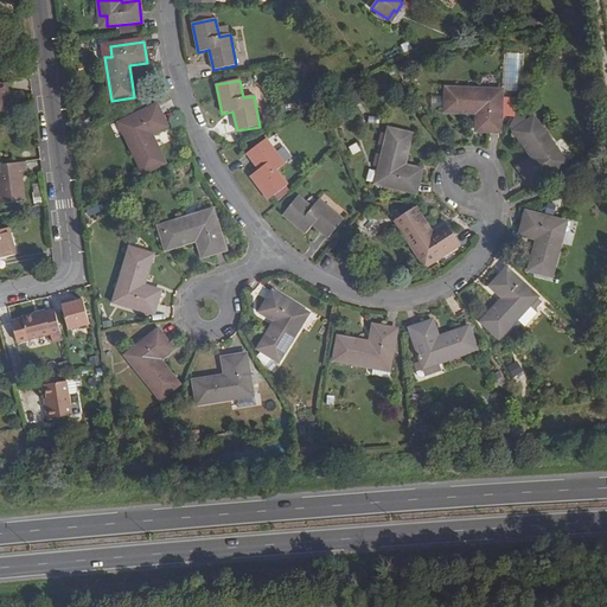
[(491,90),(447,89),(446,112),(479,113),(478,131),(499,131),(502,98),(490,97),(491,90)]
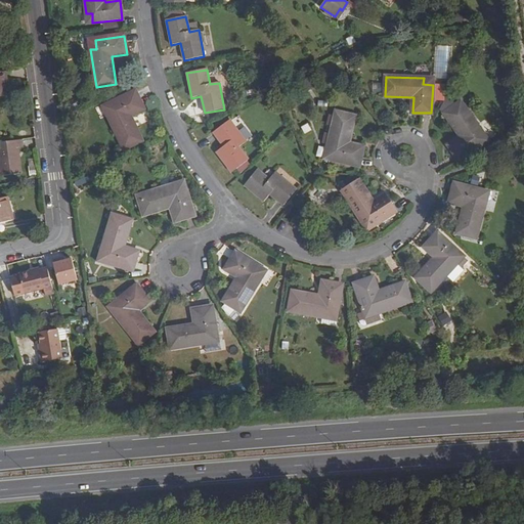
[(113,113),(107,116),(124,149),(141,141),(129,116),(143,108),(135,92),(108,104),(113,113)]
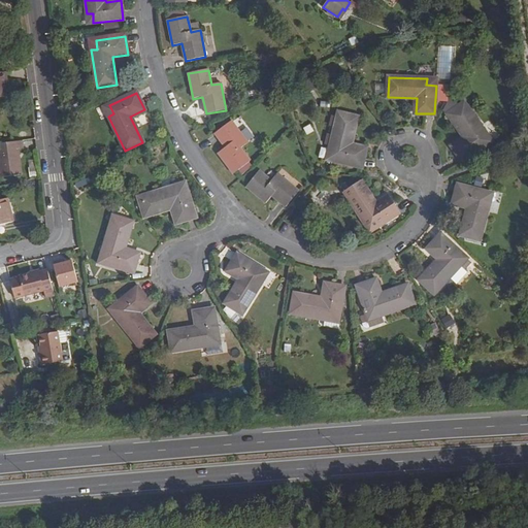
[(461,98),(444,109),(449,114),(465,103),(461,98)]
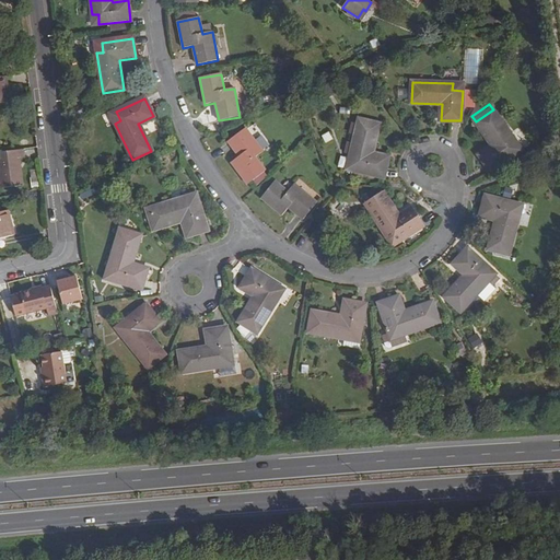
[(493,109),(476,121),(493,147),(480,155),(491,172),(517,154),(511,147),(516,142),(493,109)]
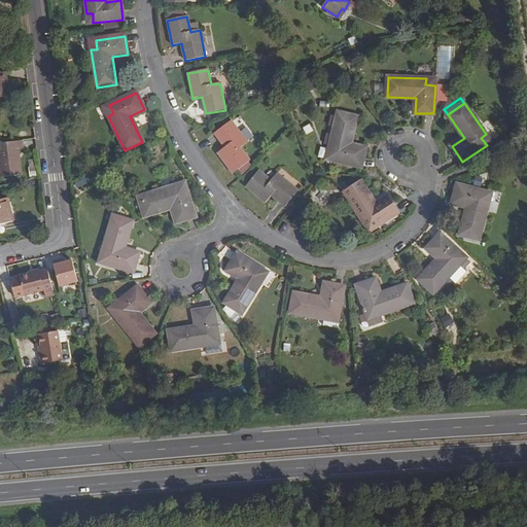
[(104,108),(108,116),(113,113),(109,105),(104,108)]
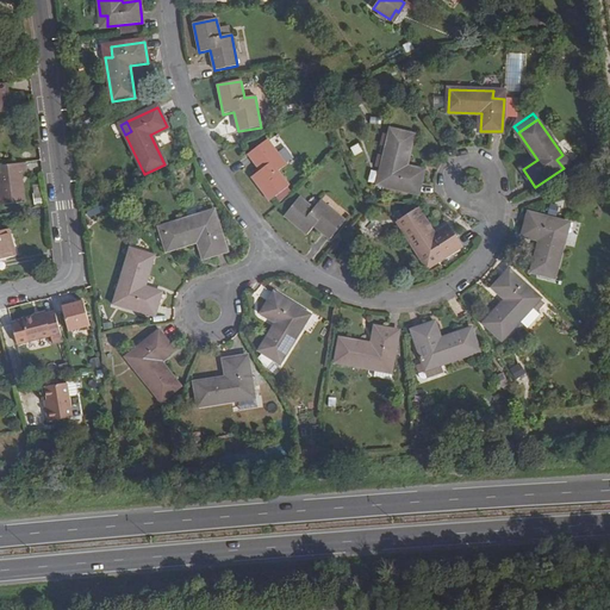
[(414,136),(392,131),(381,173),(388,175),(385,185),(417,193),(423,172),(405,167),(414,136)]
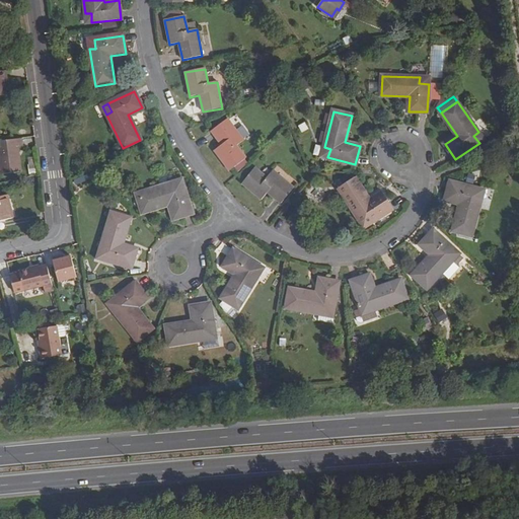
[(243,141),(227,120),(211,132),(222,146),(214,151),(229,171),(245,159),(236,147),(243,141)]
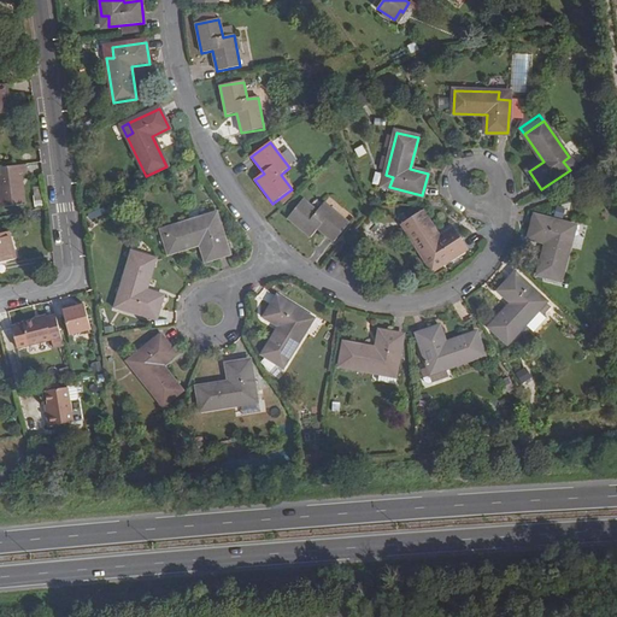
[(28,174),(27,164),(0,168),(0,201),(1,207),(24,204),(21,174),(28,174)]
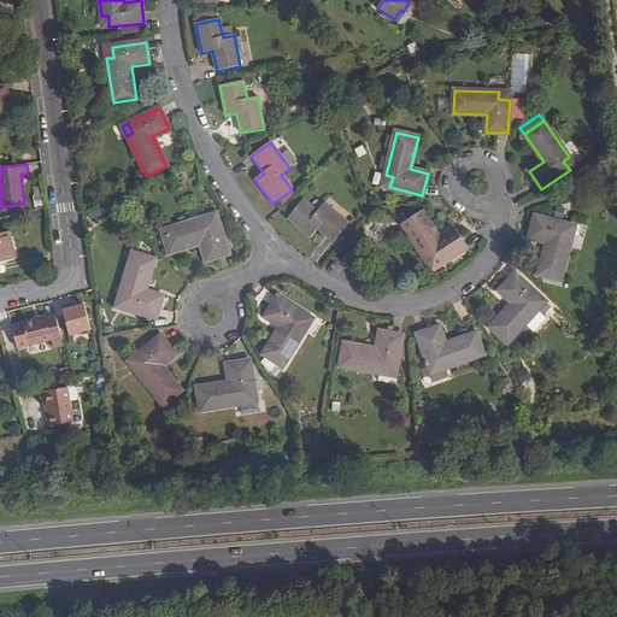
[(304,200),(288,219),(311,238),(318,229),(334,242),(348,224),(324,204),(317,212),(304,200)]
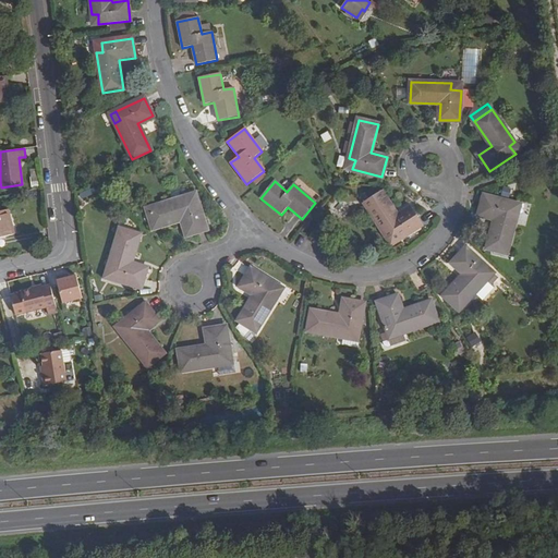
[(94,186),(80,193),(82,198),(96,192),(94,186)]
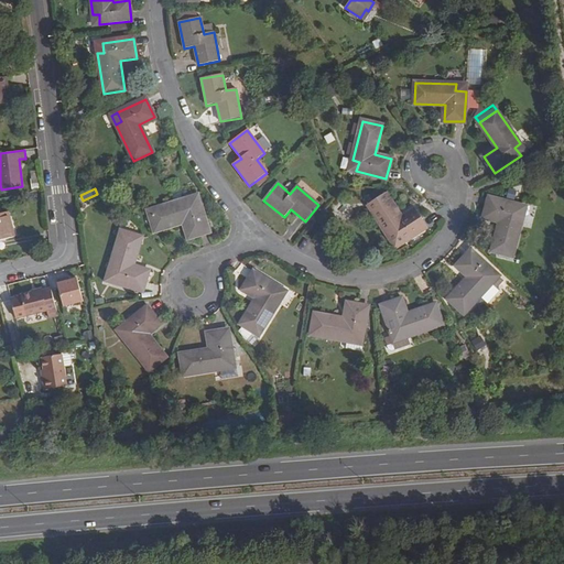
[(394,236),(400,245),(426,228),(416,210),(402,219),(386,193),(368,205),(389,239),(394,236)]
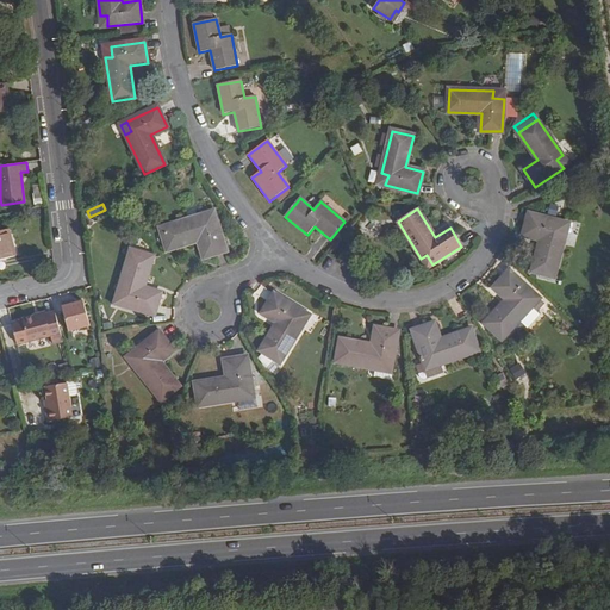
[(562,223),(529,215),(523,236),(541,241),(531,272),(554,278),(566,235),(560,234),(562,223)]
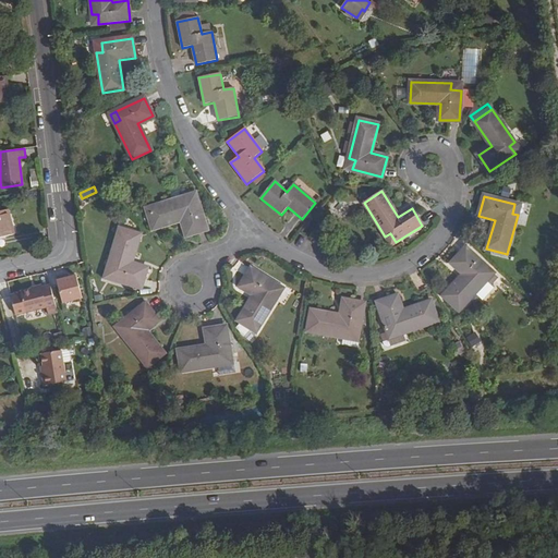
[(185,198),(147,209),(153,230),(182,221),(186,237),(206,230),(197,201),(186,204),(185,198)]
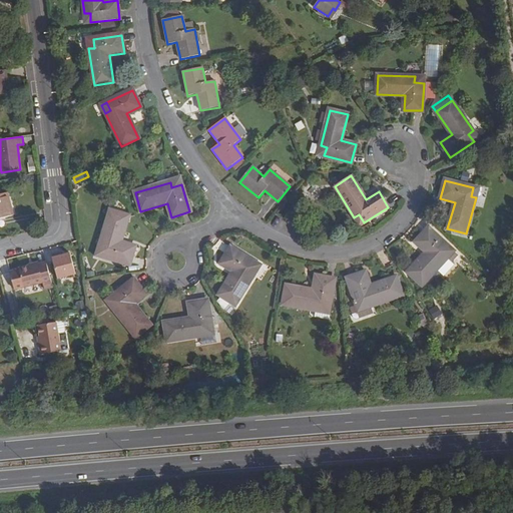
[(0,218),(13,215),(7,192),(0,193),(0,218)]
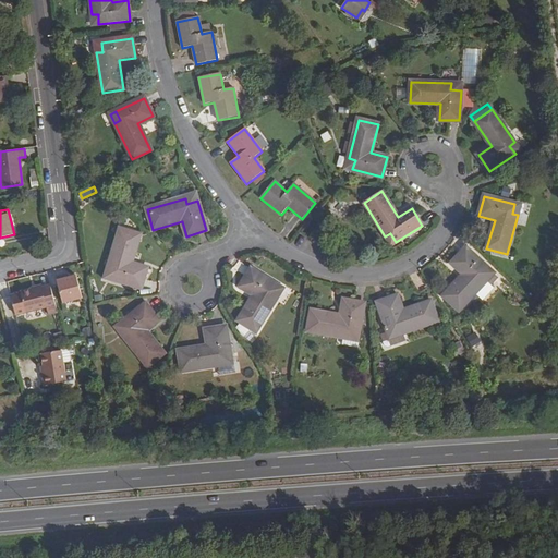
[(138,235),(119,230),(107,268),(113,269),(110,279),(140,289),(146,268),(131,265),(138,235)]
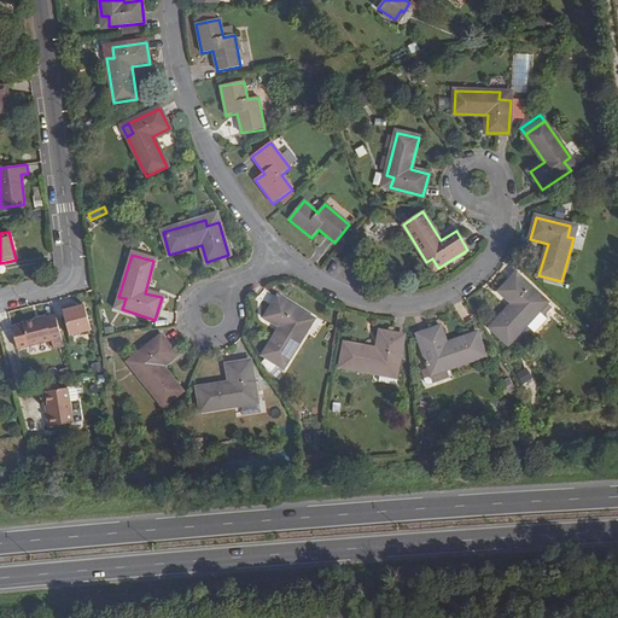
[(433,272),(438,268),(432,258),(426,262),(433,272)]
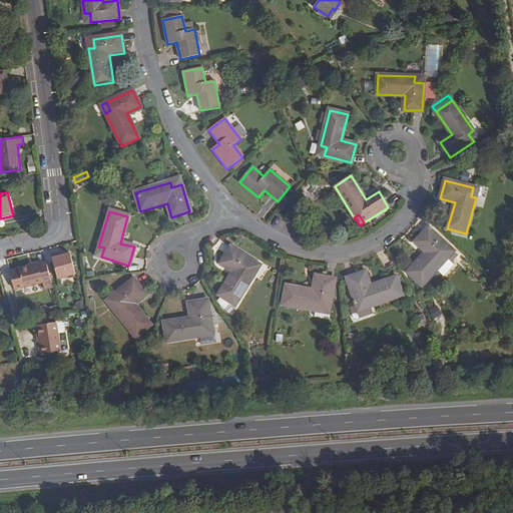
[(443,254),(449,247),(428,228),(415,242),(426,252),(408,273),(422,286),(447,259),(443,254)]
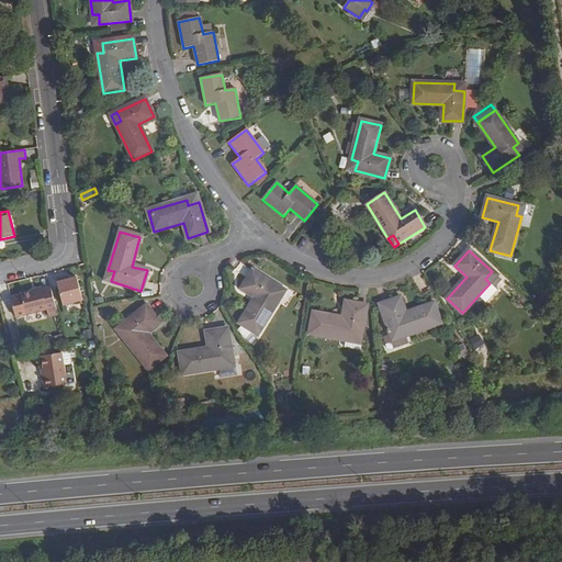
[(239,323),(257,334),(279,300),(273,296),(279,288),(253,271),(242,289),(256,298),(239,323)]
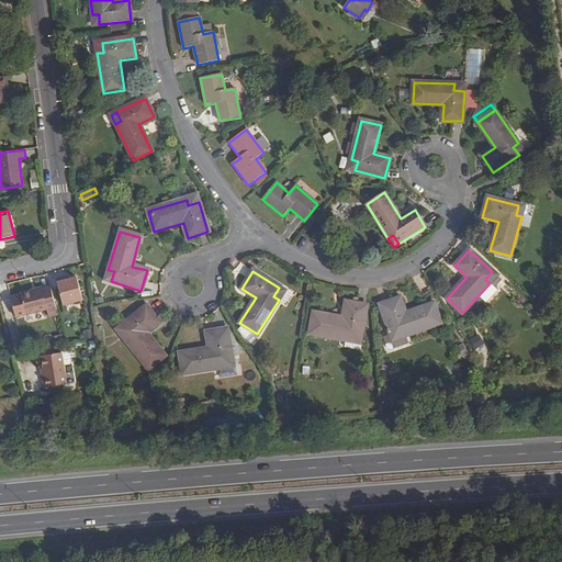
[(502,281),(492,271),(485,279),(490,283),(494,288),(502,281)]
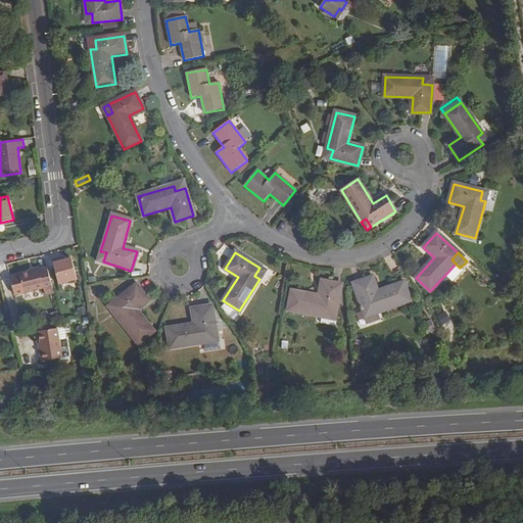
[(60,258),(59,255),(51,257),(58,283),(77,278),(72,256),(64,258),(60,258)]
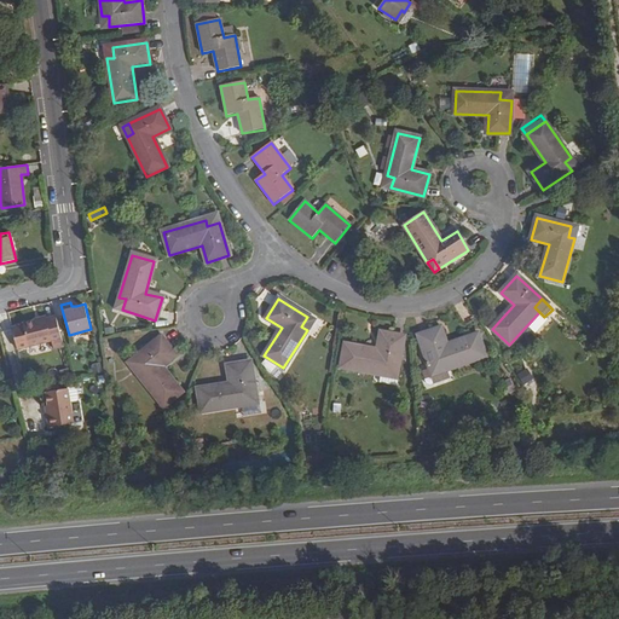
[(62,336),(56,314),(46,317),(46,316),(35,319),(23,322),(23,323),(12,325),(17,347),(29,343),(51,339),(53,347),(64,345),(62,336)]
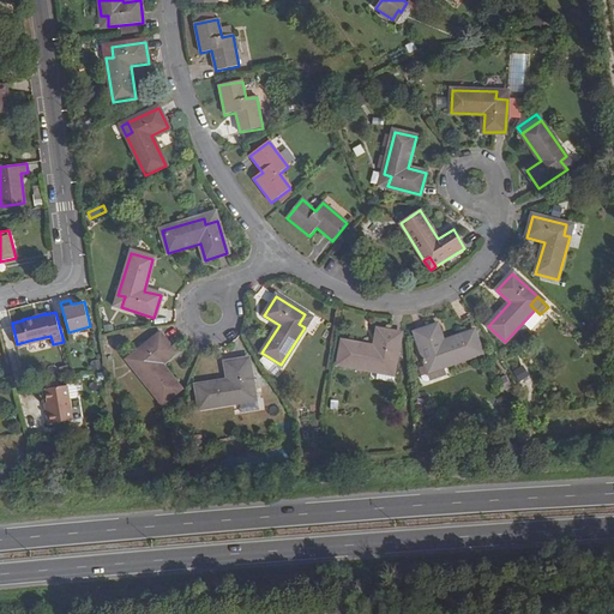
[(437,362),(439,368),(482,354),(474,332),(443,342),(437,326),(415,333),(427,366),(437,362)]
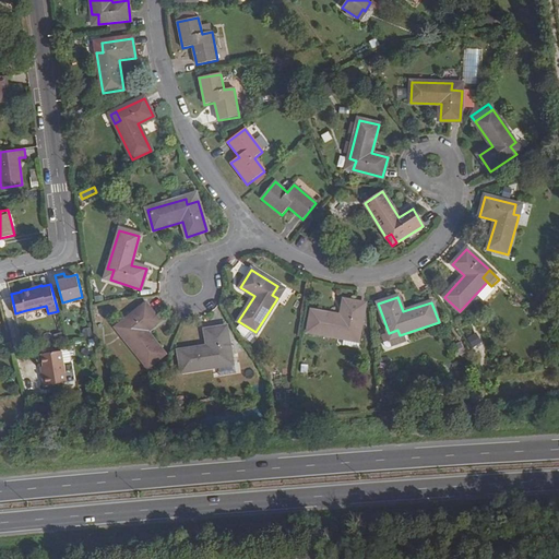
[(348,333),(358,335),(364,305),(343,300),(341,317),(312,311),(308,332),(344,339),(347,340),(348,333)]
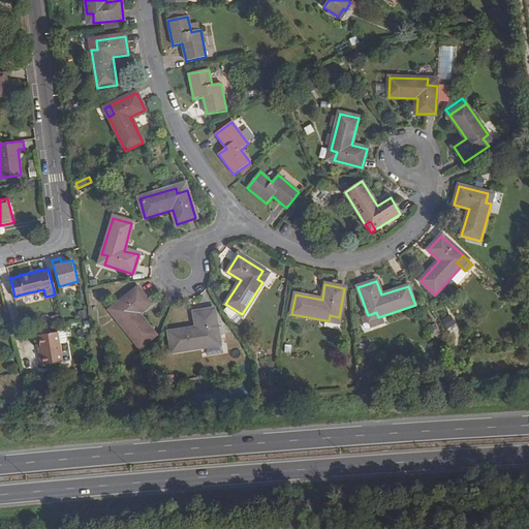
[(116,318),(139,348),(155,335),(137,314),(149,304),(137,289),(115,308),(121,315),(116,318)]
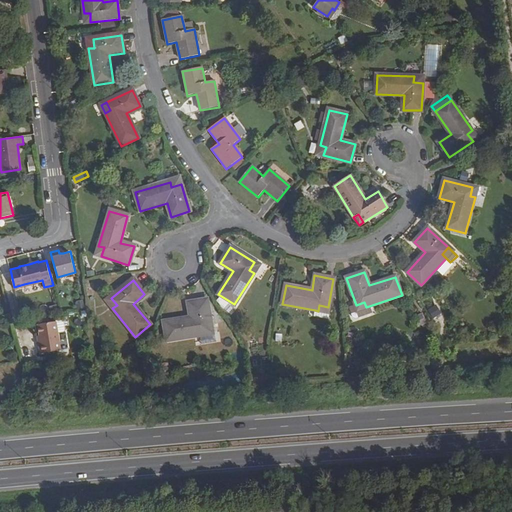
[(190,319),(164,322),(166,341),(203,336),(212,334),(211,329),(208,301),(188,304),(190,319)]
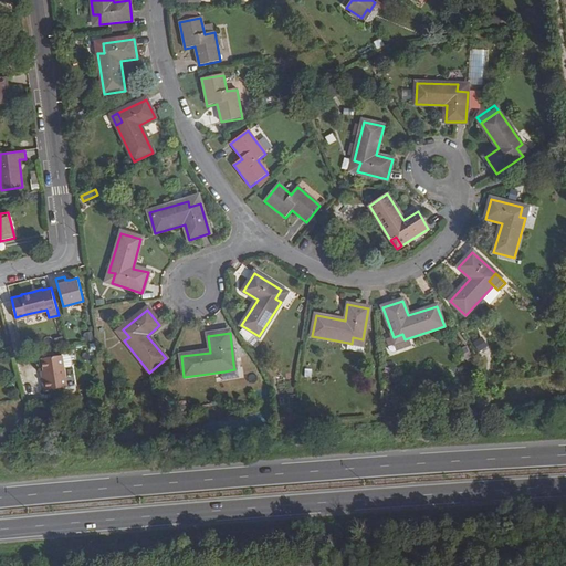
[(407,346),(405,339),(402,334),(394,337),(391,338),(395,350),(407,346)]
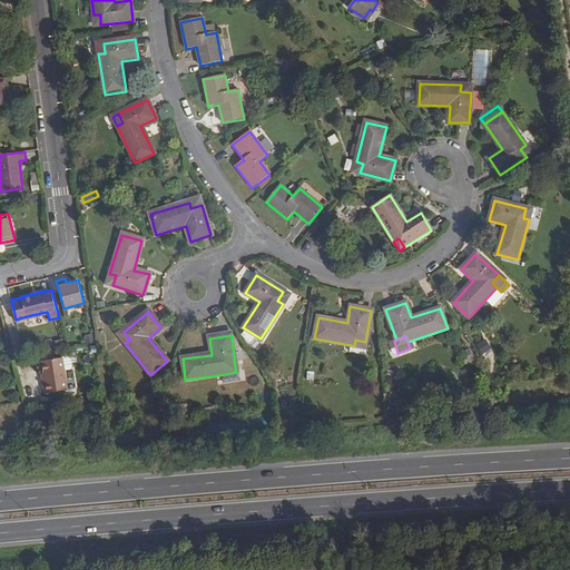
[(367,342),(365,342),(355,340),(354,346),(351,345),(349,353),(365,355),(367,342)]
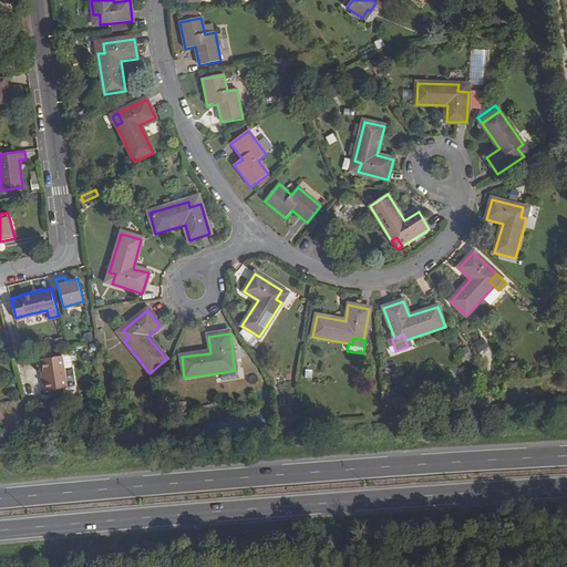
[(484,339),(475,343),(480,352),(490,347),(484,339)]
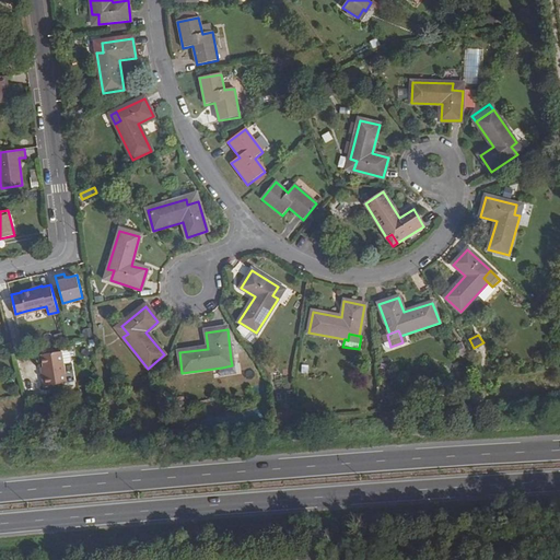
[(61,350),(63,363),(70,362),(71,360),(70,350),(68,349),(61,350)]
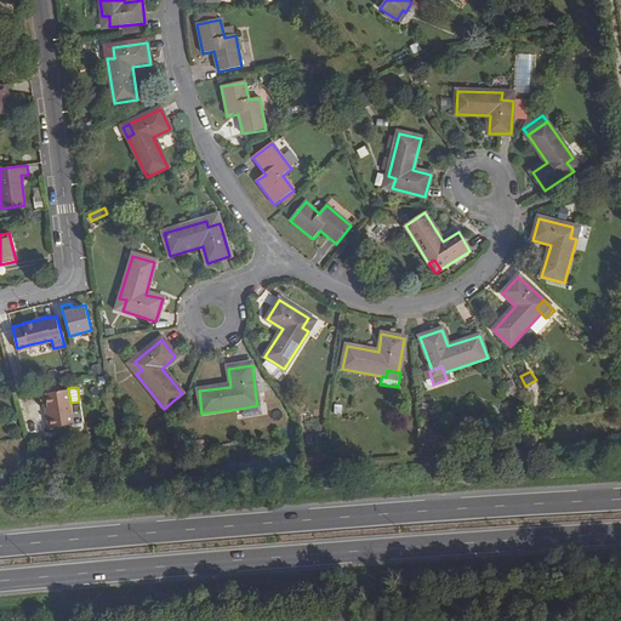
[(49,416),(45,417),(46,427),(73,422),(70,403),(68,389),(45,392),(47,405),(49,416)]
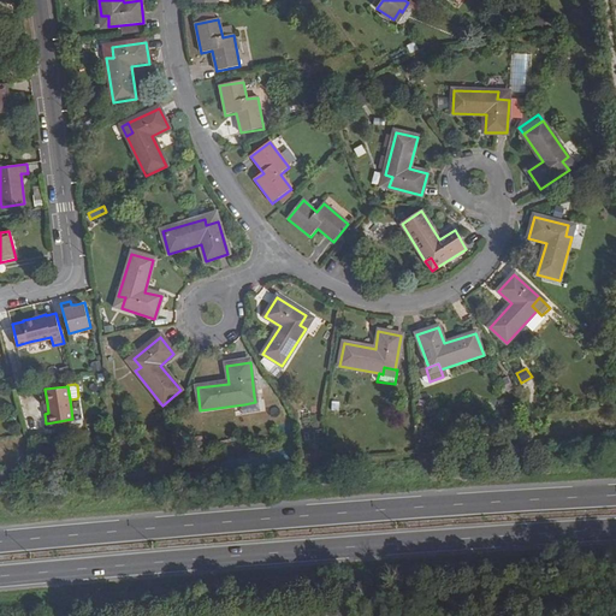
All buildings are outlined.
